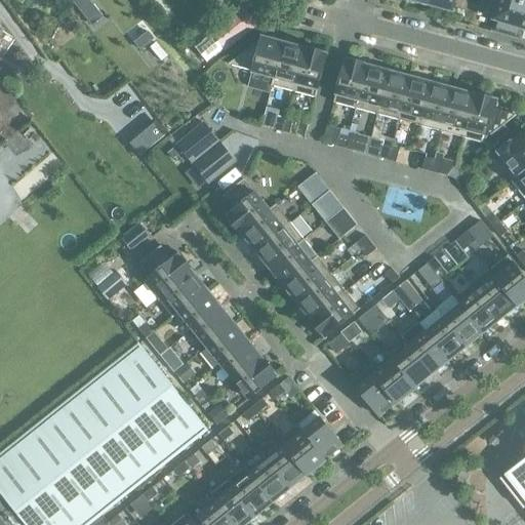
[(431,0),(431,4),(453,10),(455,0),(431,0)]
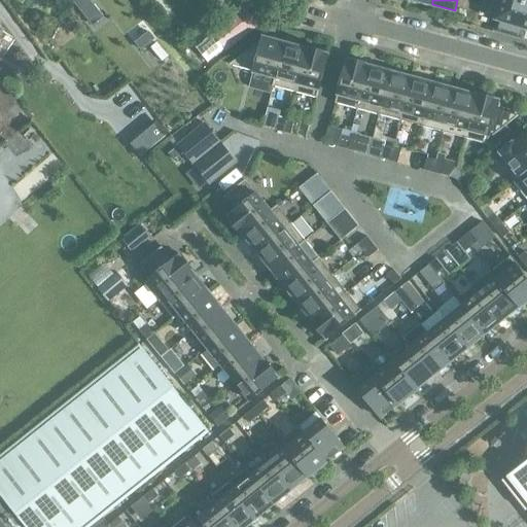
[(526,29),(526,3),(515,0),(491,0),(488,13),(496,15),(495,20),(497,21),(494,31),(523,39),(526,29)]
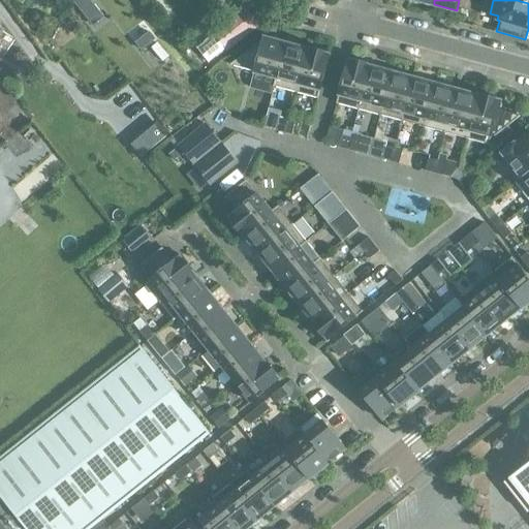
[(260,23),(247,6),(214,33),(227,49),(260,23)]
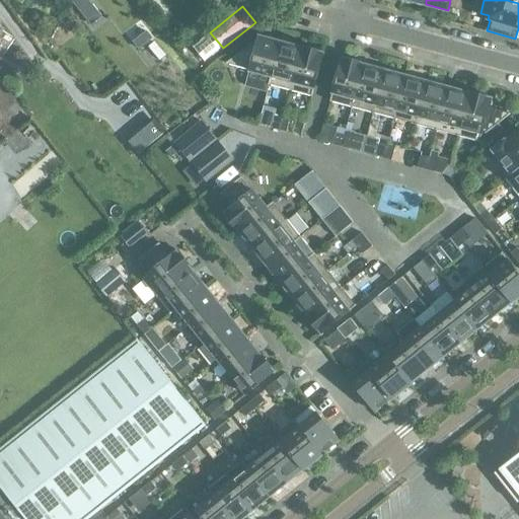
[(269,85),(281,42),(258,36),(255,47),(251,46),(252,46),(251,44),(227,63),(228,65),(229,64),(249,70),(249,71),(271,77),(269,85)]
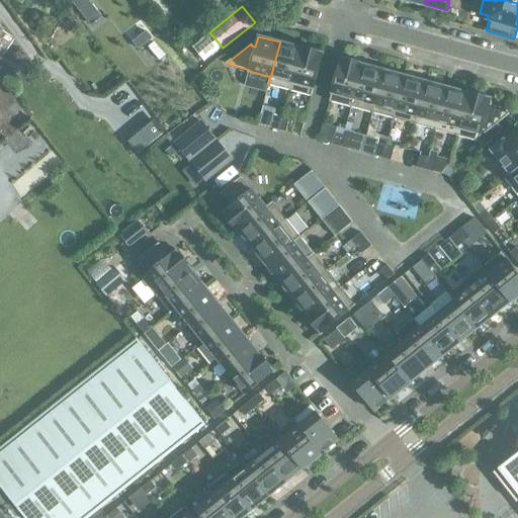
[(300,48),(280,41),(268,85),(289,91),(301,47),(300,47),(300,48)]
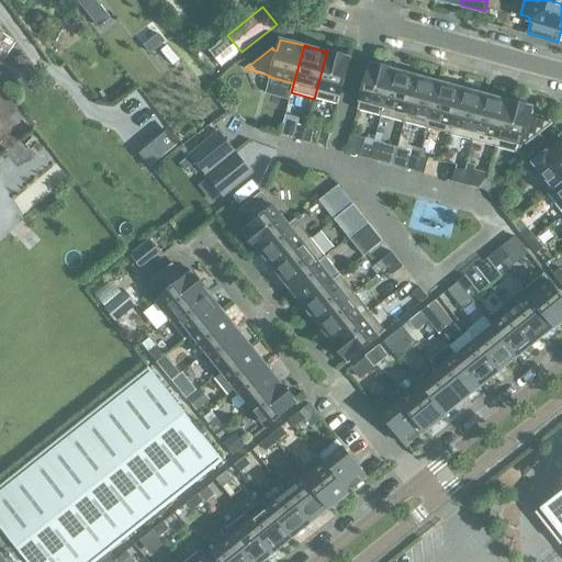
[(327,51),(314,99),(338,104),(351,57),(327,51)]
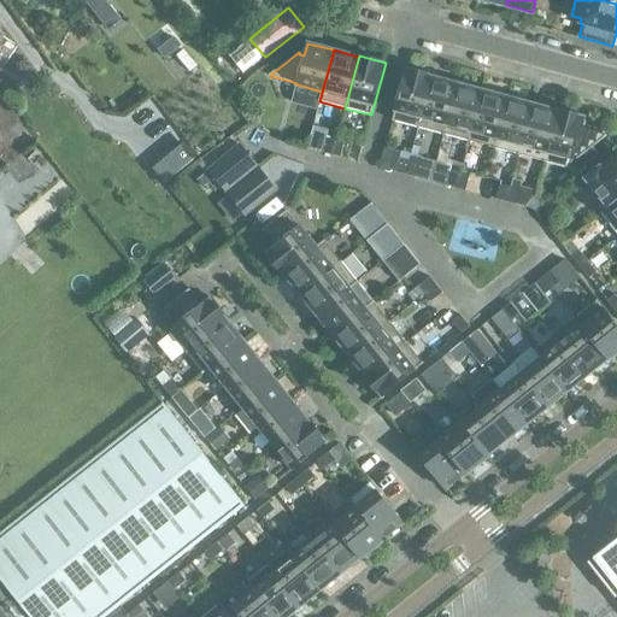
[(406,69),(393,121),(418,128),(433,75),(406,69)]
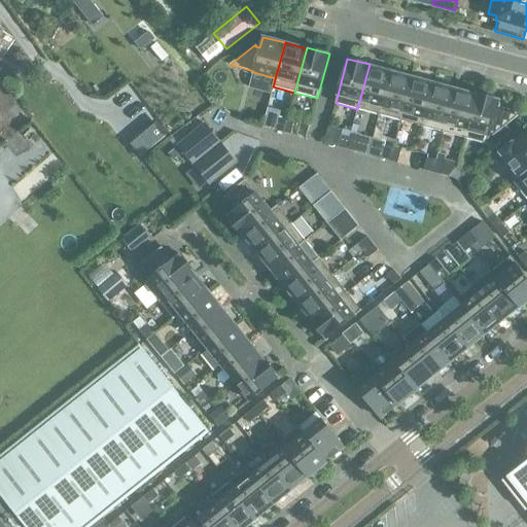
[(370,64),(357,109),(379,115),(391,71),(370,66),(371,65),(370,64)]
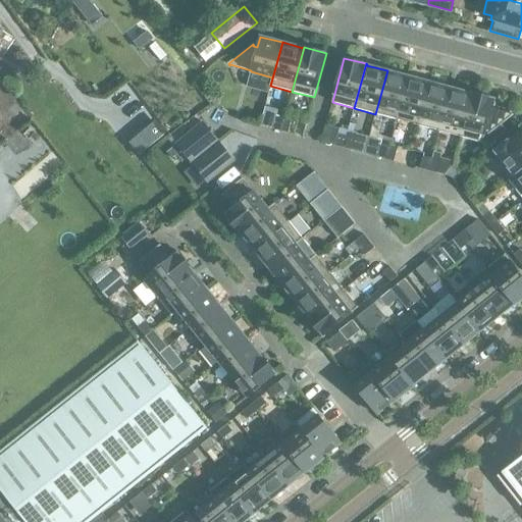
[(408,76),(387,70),(375,114),(397,119),(408,76)]
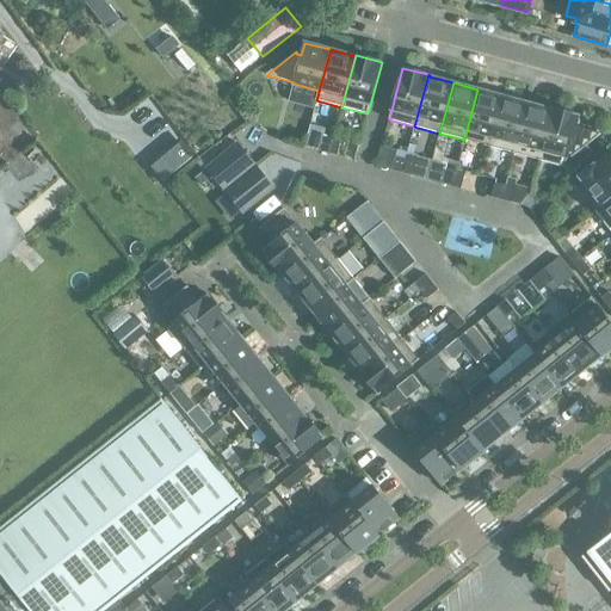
[(503,96),(477,90),(464,140),(489,147),(503,96)]
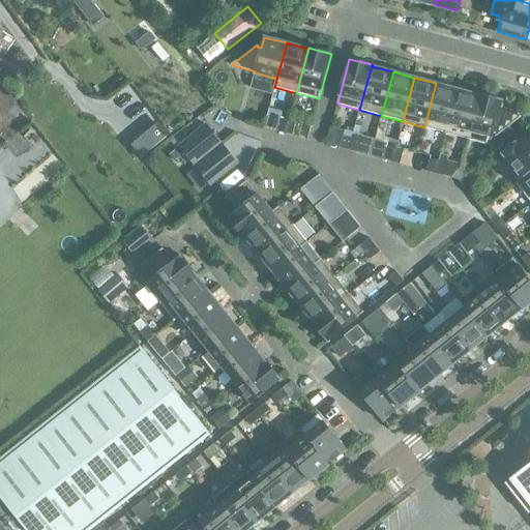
[(458,89),(436,83),(424,127),(446,133),(458,89)]
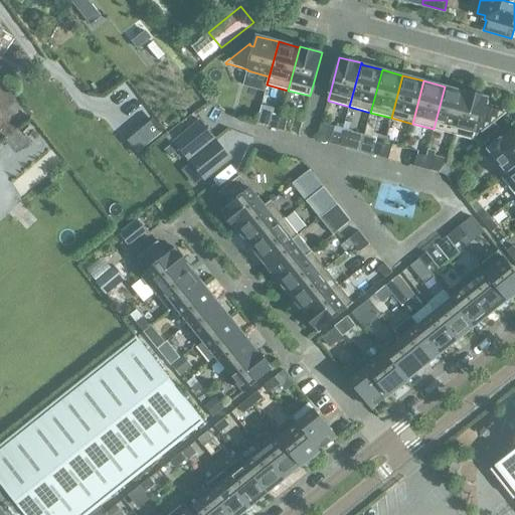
[(465,92),(445,87),(434,129),(454,135),(466,92),(465,91),(465,92)]
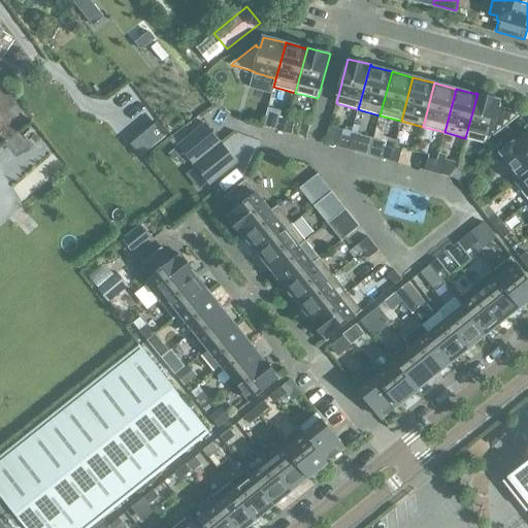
[(477,94),(465,138),(488,144),(491,134),(494,135),(493,135),(494,137),(519,117),(518,116),(497,110),(500,99),(477,94)]
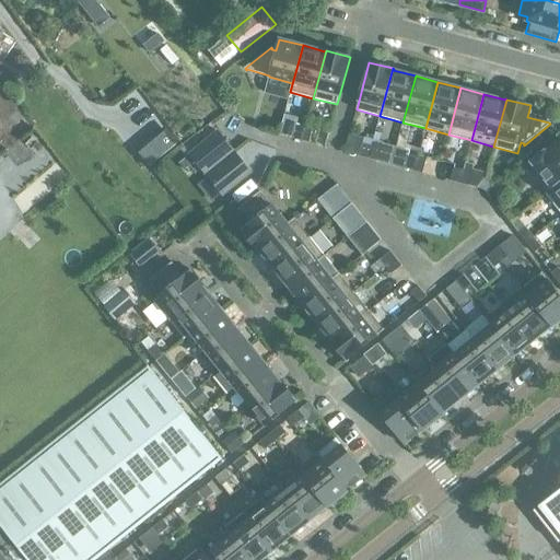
[(26,118),(11,129),(18,139),(33,128),(26,118)]
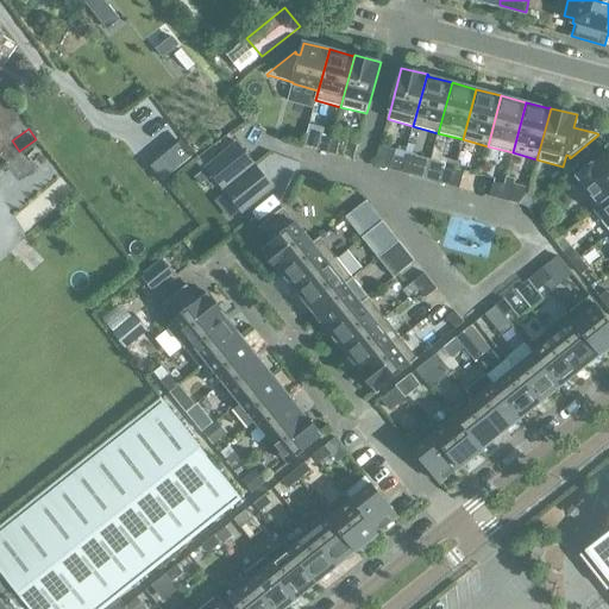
[(328,154),(333,139),(322,136),(318,150),(328,154)]
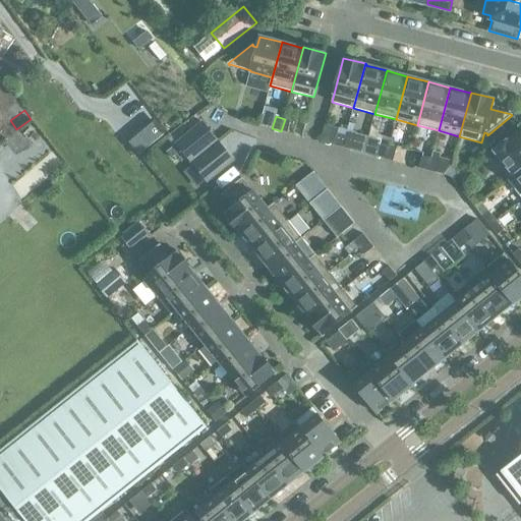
[(281,131),(290,133),(294,121),(285,119),(281,131)]
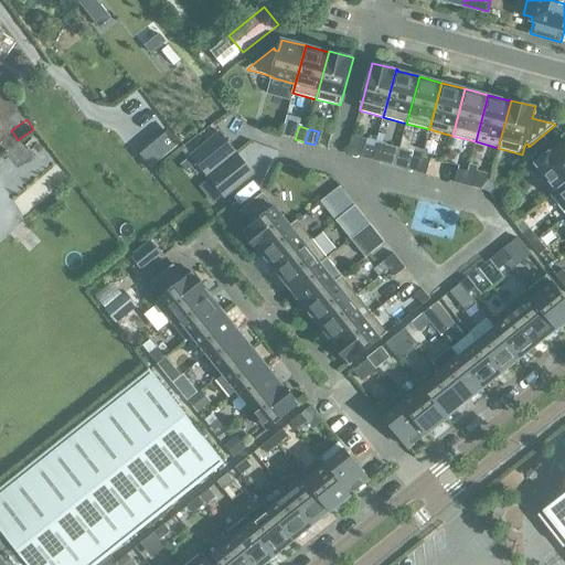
[(167,132),(152,144),(164,158),(179,147),(167,132)]
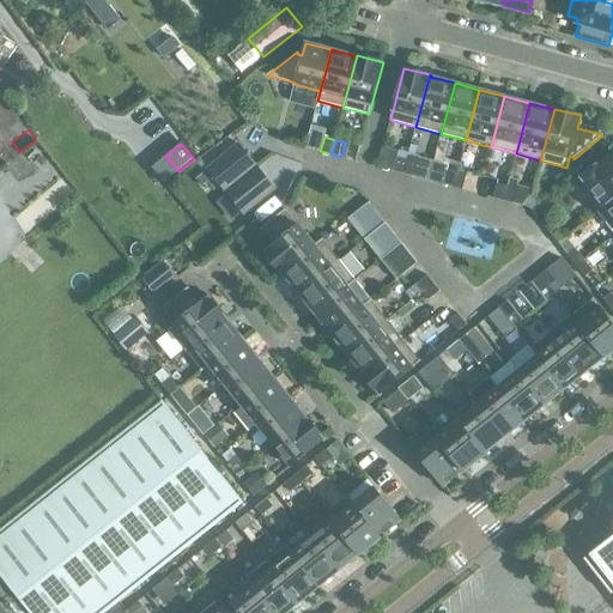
[(208,169),(226,192),(256,167),(238,144),(208,169)]
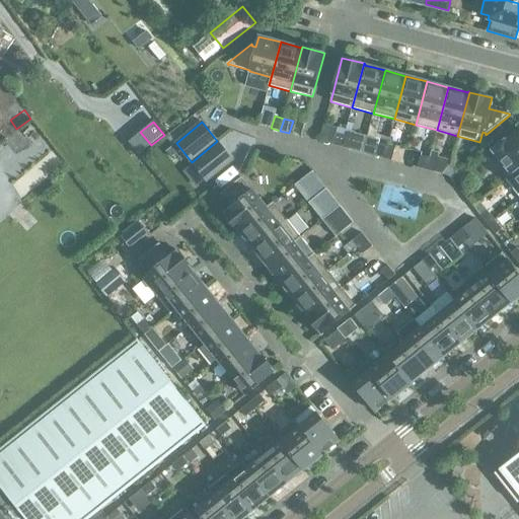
[(337,133),(332,145),(342,147),(345,135),(337,133)]
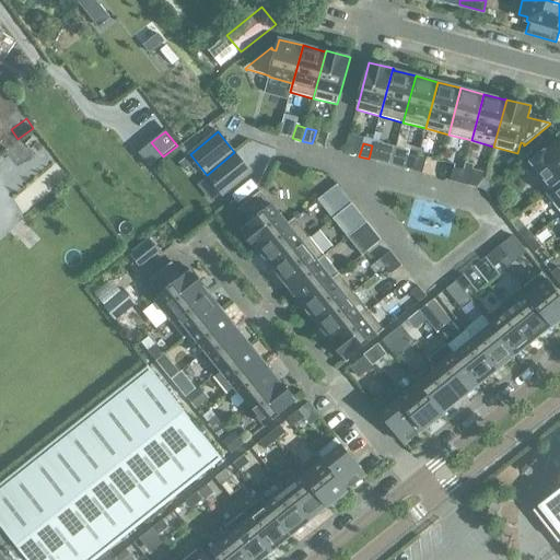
[(381,148),(372,146),(369,159),(377,161),(381,148)]
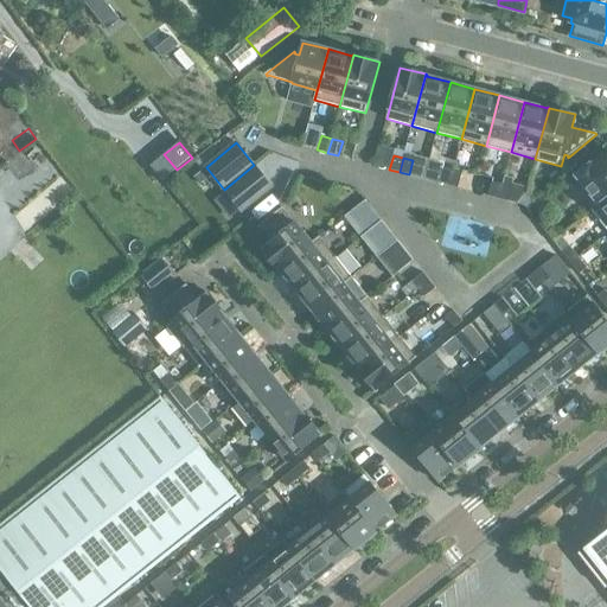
[(446,159),(442,168),(447,170),(453,171),(455,161),(446,159)]
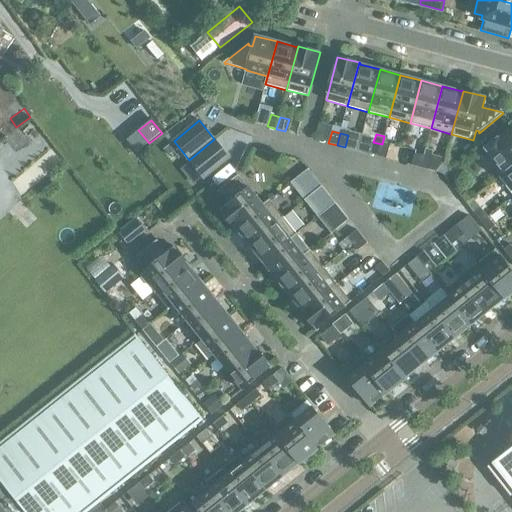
[(511,134),(502,143),(498,138),(486,148),(489,153),(483,158),(499,177),(511,166),(511,134)]
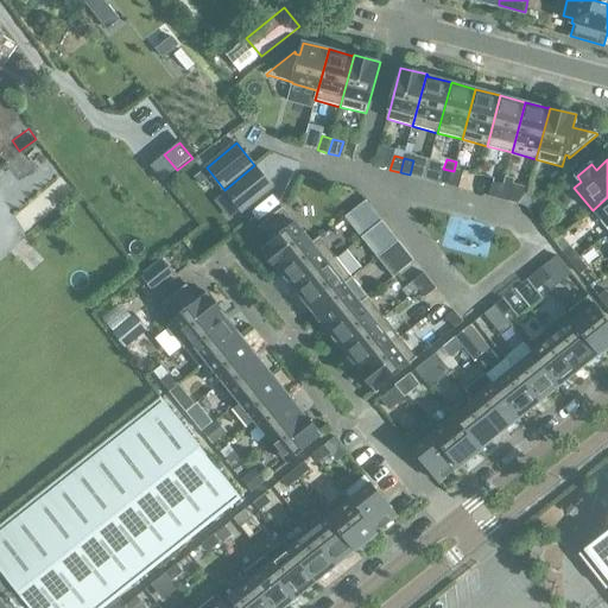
[(225,190),(242,211),(272,188),(254,165),(225,190)]
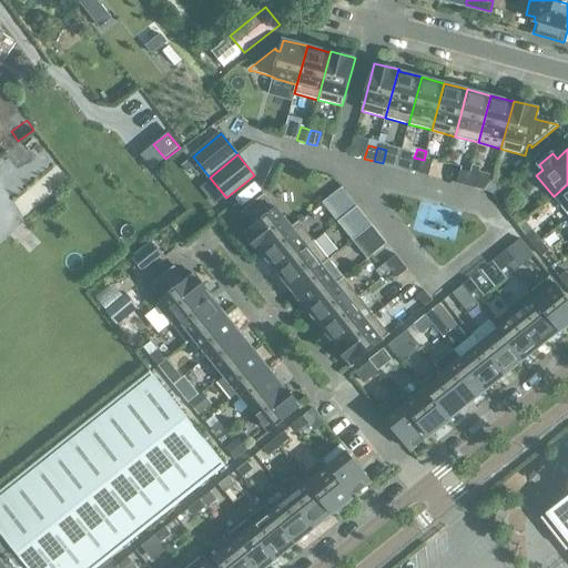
[(419,173),(424,160),(418,159),(414,158),(411,171),(419,173)]
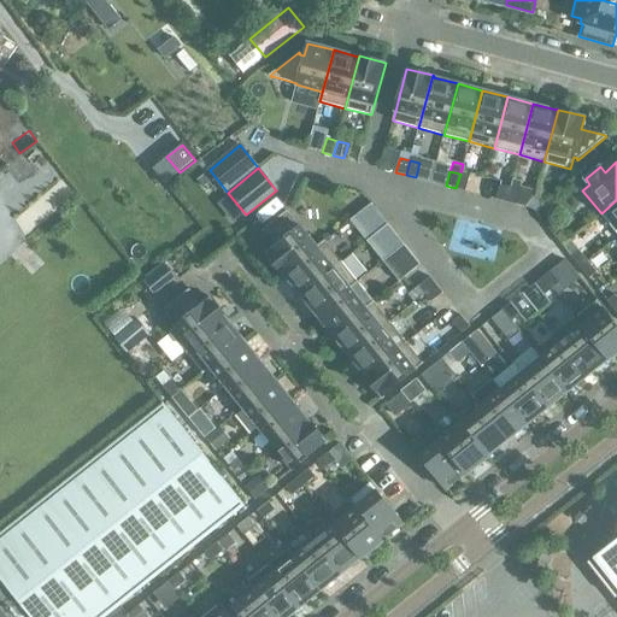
[(470,177),(460,174),(456,188),(466,191),(470,177)]
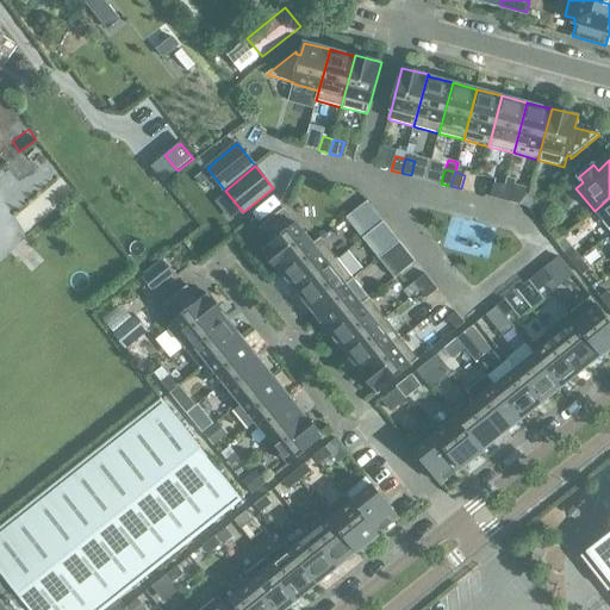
[(504,186),(495,182),(491,197),(500,200),(504,186)]
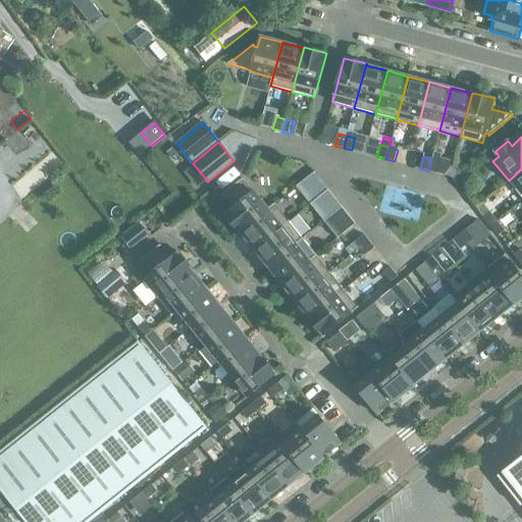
[(428,171),(436,173),(439,161),(431,159),(428,171)]
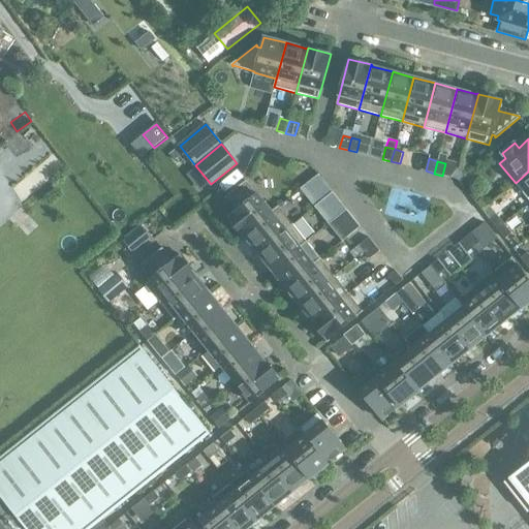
[(528,172),(516,183),(528,199),(528,172)]
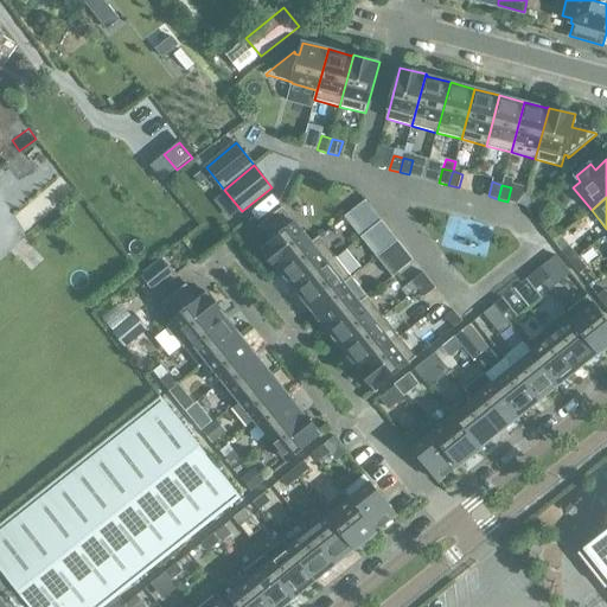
[(371,208),(365,200),(353,210),(360,217),(371,208)]
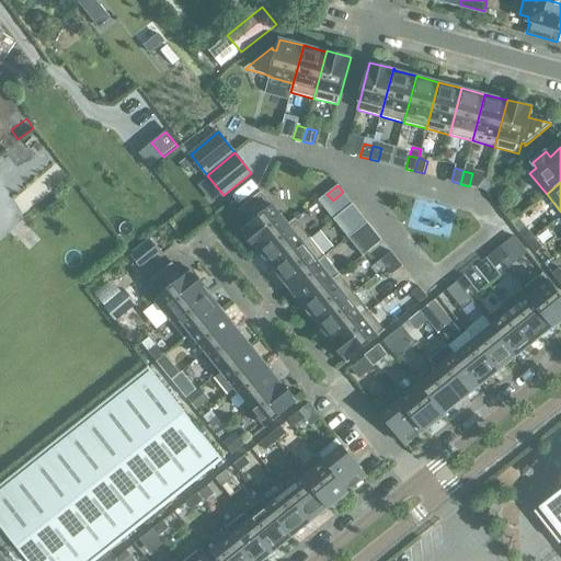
[(494,186),(487,192),(495,203),(502,196),(494,186)]
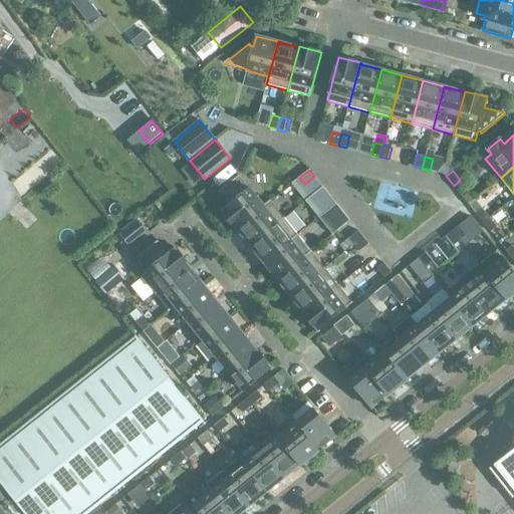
[(221,212),(235,229),(271,201),(270,200),(264,205),(250,188),(250,189),(239,176),(218,192),(229,205),(221,212)]
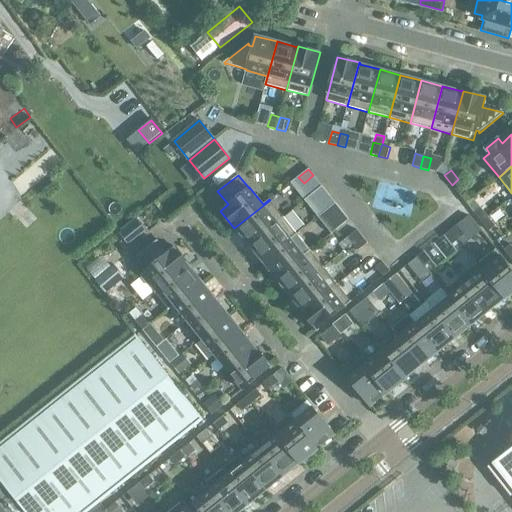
[(458,179),(452,185),(459,194),(466,189),(458,179)]
